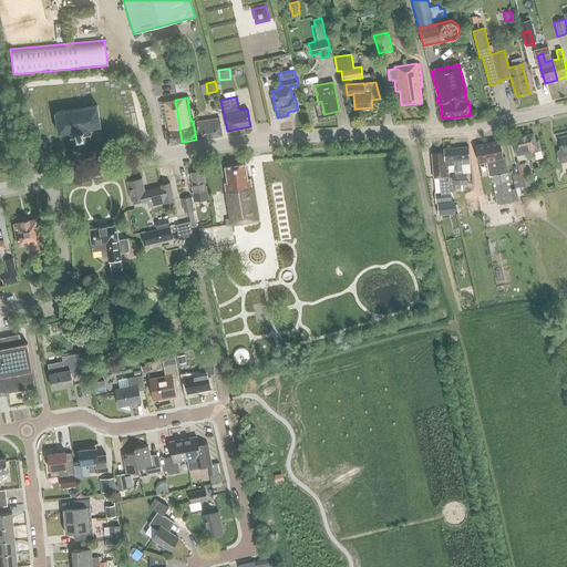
[(167,145),(182,142),(175,100),(161,102),(163,122),(166,121),(167,131),(165,132),(167,145)]
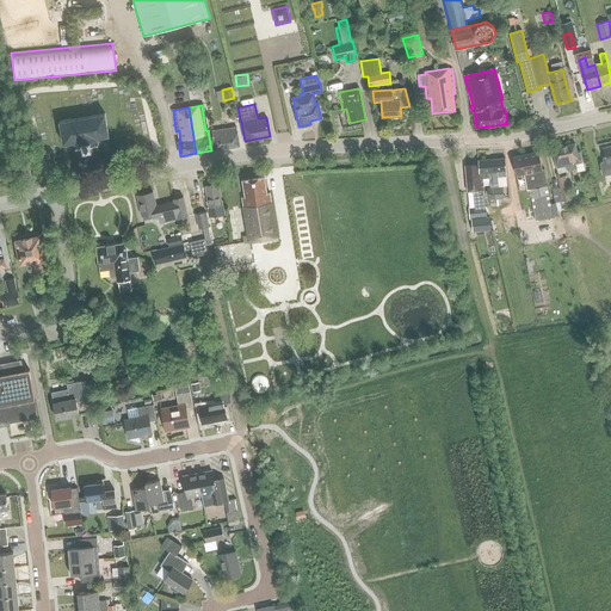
[(97,139),(109,136),(105,113),(59,122),(63,144),(75,142),(75,148),(82,147),(82,150),(92,149),(91,144),(98,143),(97,139)]
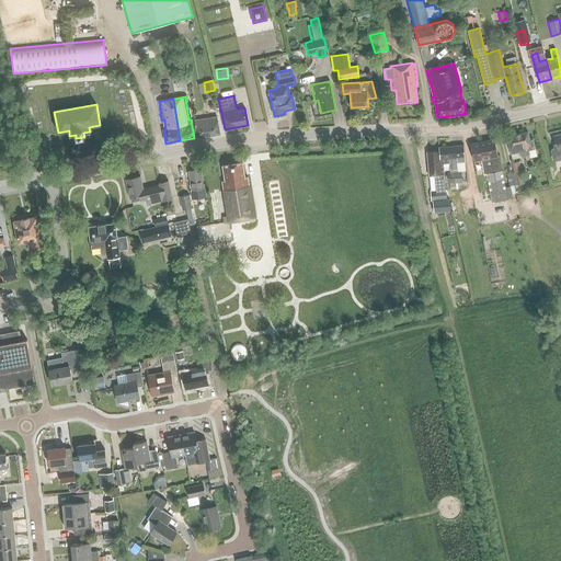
[(192,119),(191,119),(194,138),(220,134),(218,122),(217,117),(194,121),(195,125),(193,125),(192,119)]
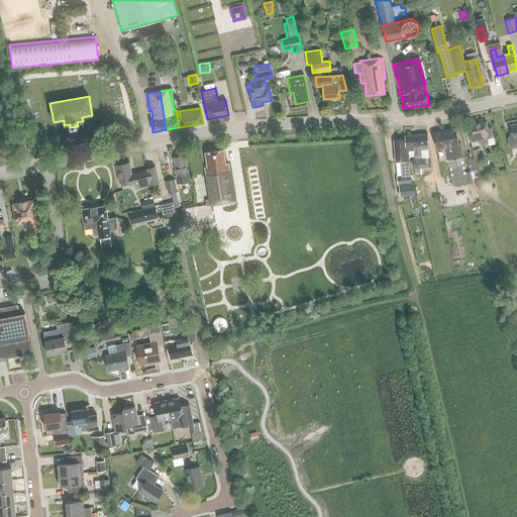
[(468,126),(471,142),(479,140),(479,143),(481,144),(487,142),(488,142),(487,138),(493,137),(491,128),(488,128),(487,121),(468,126)]
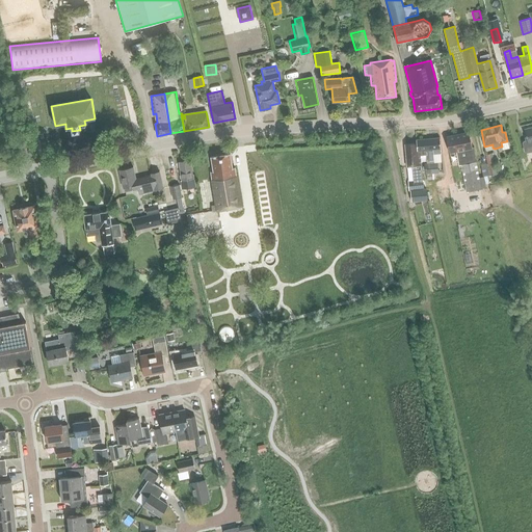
[(531,127),(524,129),(527,140),(524,141),(523,143),(525,152),(527,153),(531,151),(531,127)]
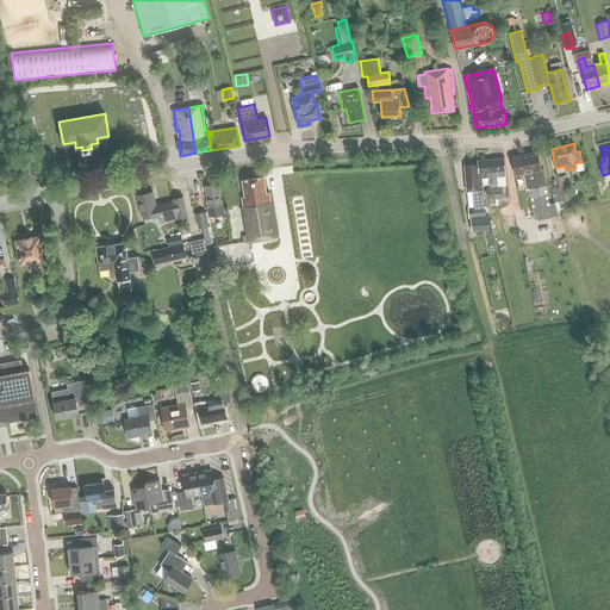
[(537,151),(511,156),(515,176),(523,174),(526,190),(529,190),(535,221),(558,216),(556,212),(555,203),(554,203),(549,204),(543,170),(542,170),(537,151)]
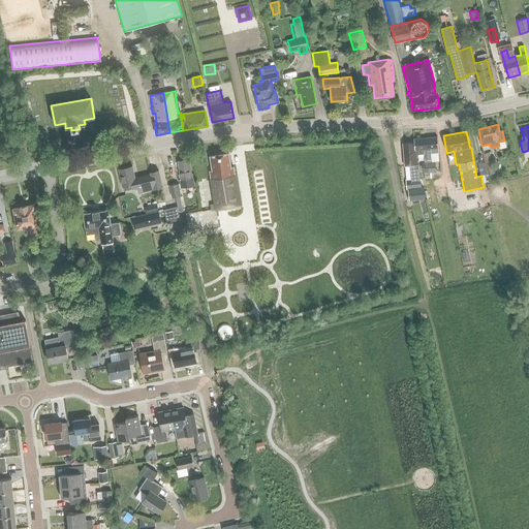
[(428,159),(426,137),(414,138),(414,143),(415,154),(417,154),(424,154),(424,160),(428,159)]
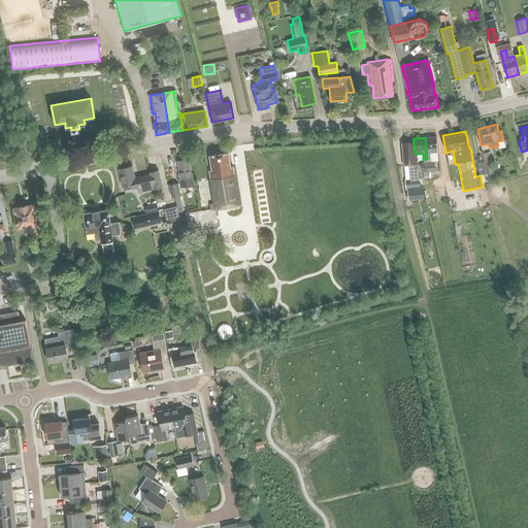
[(431,159),(430,153),(437,153),(436,137),(425,137),(427,159),(431,159)]
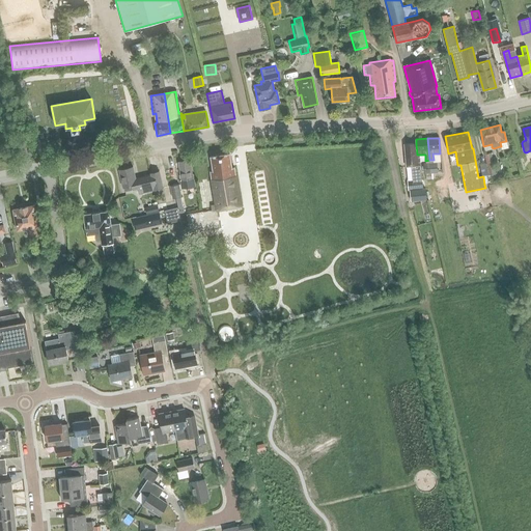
[(417,155),(416,143),(404,144),(406,154),(407,166),(411,165),(412,179),(407,179),(408,190),(413,190),(414,199),(427,196),(425,188),(423,189),(422,182),(421,182),(420,170),(419,155),(417,155)]
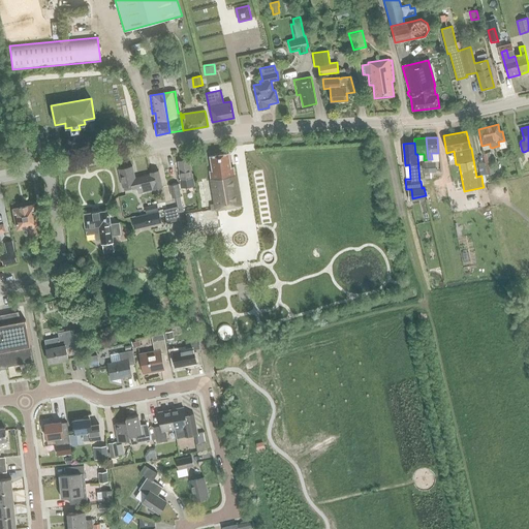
[(212,156),(210,156),(212,170),(210,172),(211,180),(210,180),(214,204),(209,205),(210,210),(215,209),(215,210),(241,206),(236,176),(235,176),(234,167),(230,167),(228,153),(212,156)]
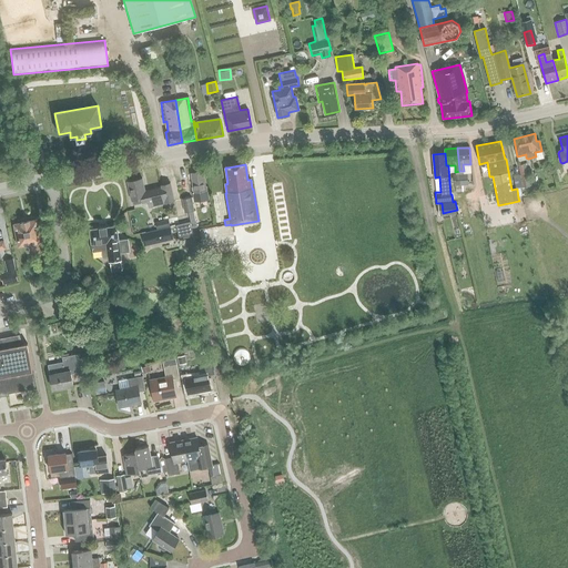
[(521,196),(520,188),(530,186),(526,164),(518,165),(520,175),(514,176),(516,189),(517,189),(518,198),(521,196)]
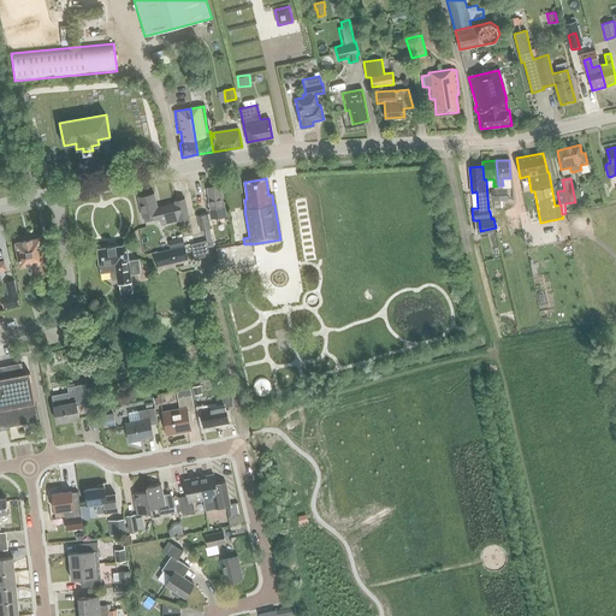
[(226,215),(224,202),(223,202),(220,187),(218,187),(217,185),(213,185),(212,188),(207,188),(211,209),(215,209),(217,218),(226,215)]
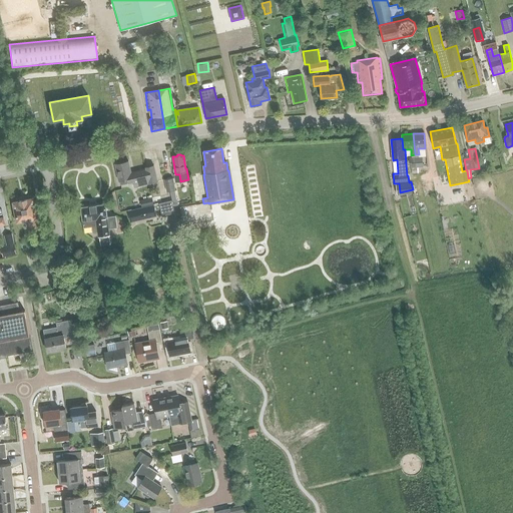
[(134,187),(157,182),(153,165),(144,167),(145,169),(130,172),(128,161),(114,164),(119,185),(133,182),(134,187)]
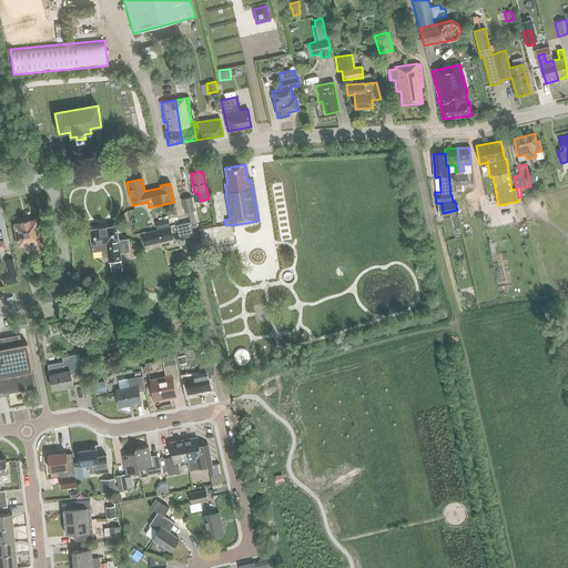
[(198,226),(192,196),(182,199),(184,212),(189,212),(192,227),(198,226)]
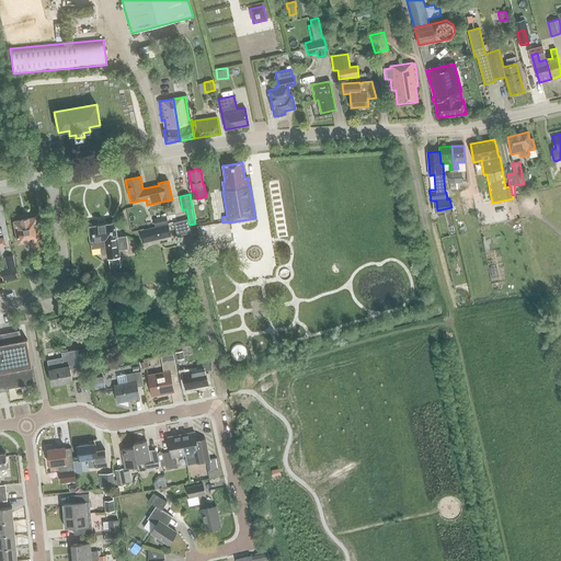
[(32,250),(42,248),(39,239),(42,239),(36,217),(13,221),(19,243),(30,241),(32,250)]
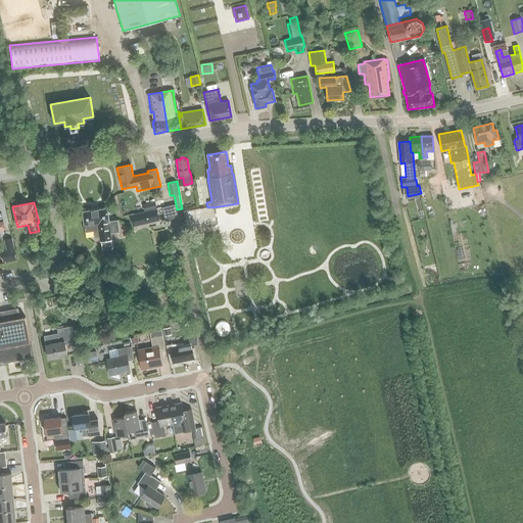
[(142,204),(144,211),(156,208),(155,202),(142,204)]
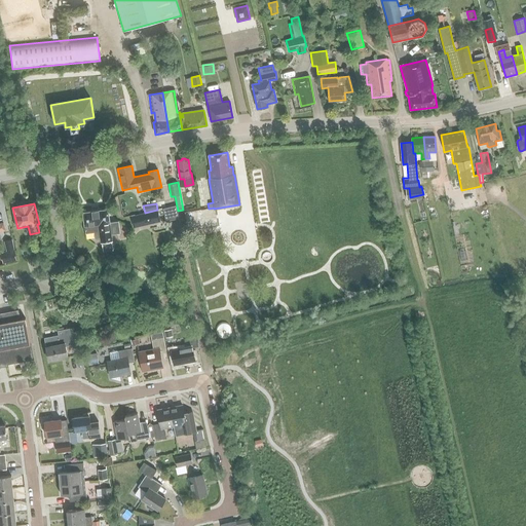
[(109,222),(108,210),(82,213),(84,226),(85,233),(95,232),(95,237),(101,237),(102,252),(113,251),(111,234),(120,233),(118,221),(109,222)]
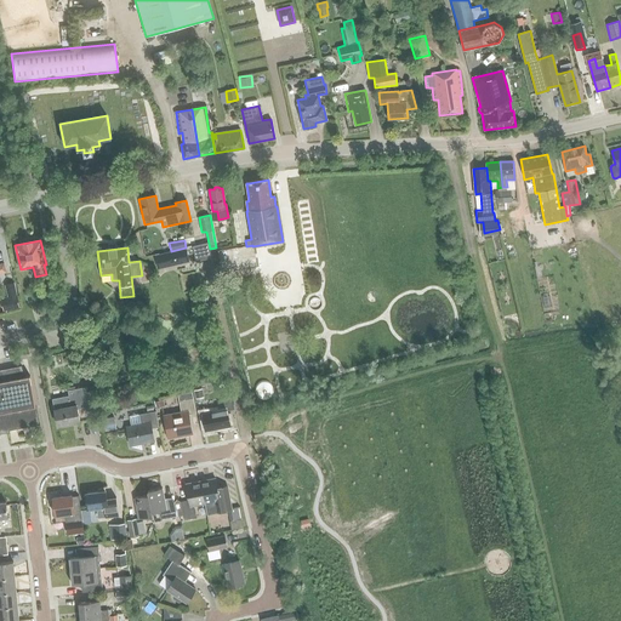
[(186,248),(171,251),(154,255),(157,265),(175,260),(177,268),(191,266),(186,248)]
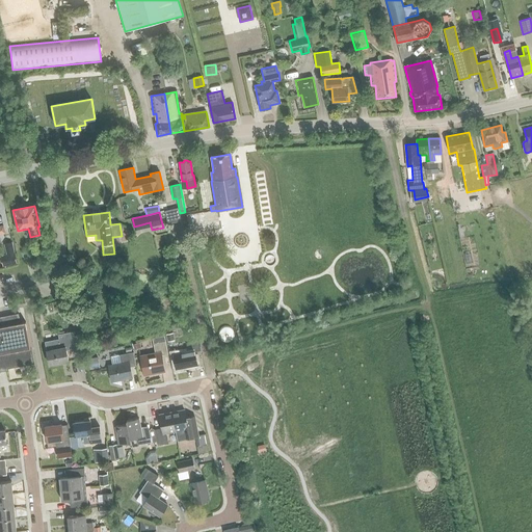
[(7,261),(1,262),(2,266),(17,263),(15,253),(6,255),(7,261)]
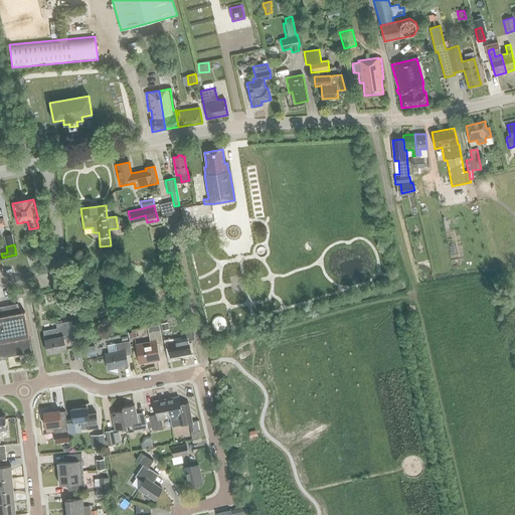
[(0,355),(5,354),(6,357),(32,352),(29,336),(29,337),(25,312),(19,313),(18,303),(0,306),(0,355)]
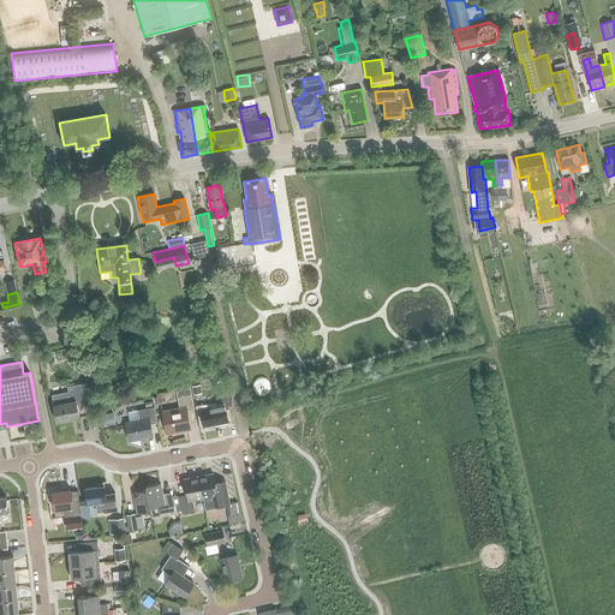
[(67,387),(70,402),(54,406),(57,423),(79,418),(76,405),(84,404),(85,407),(96,405),(91,382),(67,387)]
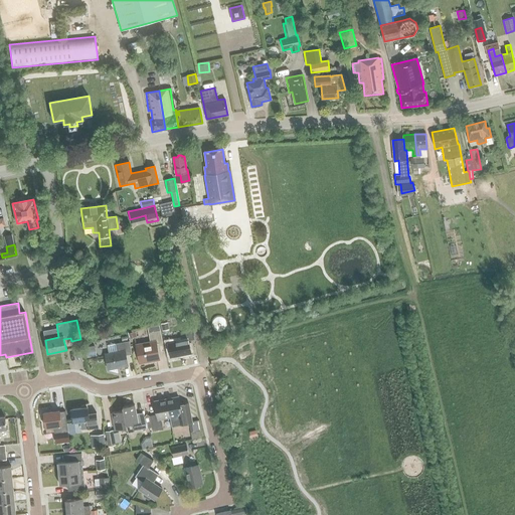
[(147,327),(148,333),(150,342),(136,344),(139,364),(160,360),(157,344),(162,343),(159,325),(147,327)]
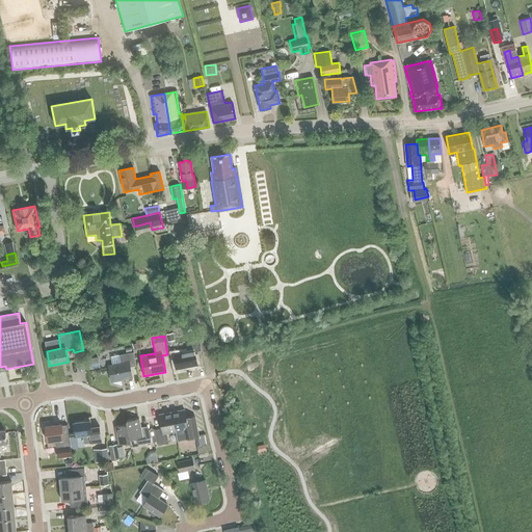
[(195,355),(201,354),(198,343),(186,345),(188,351),(174,354),(177,370),(197,366),(195,355)]
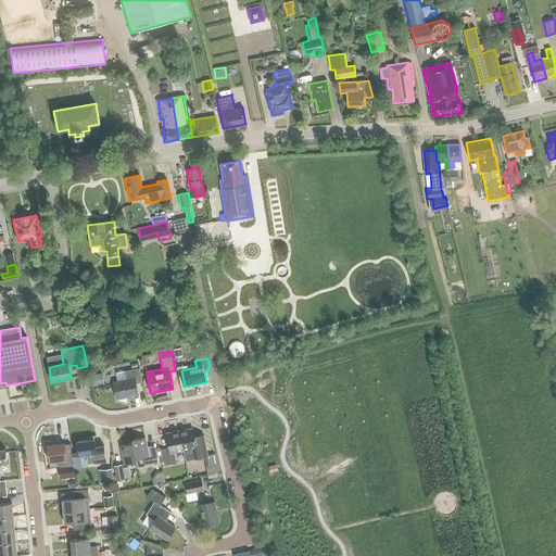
[(136,383),(142,382),(139,368),(125,371),(126,380),(113,382),(116,400),(138,395),(136,383)]
